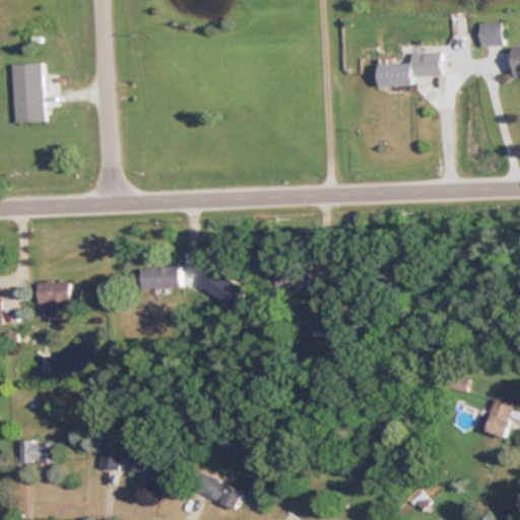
[(480,46),(504,45),(504,21),(480,22),(480,46)]
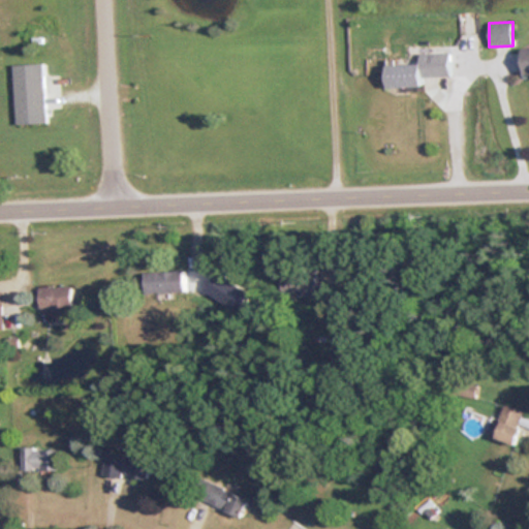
[(421,75),(450,75),(450,52),(419,53),(419,63),(385,64),(385,87),(421,86),(421,75)]
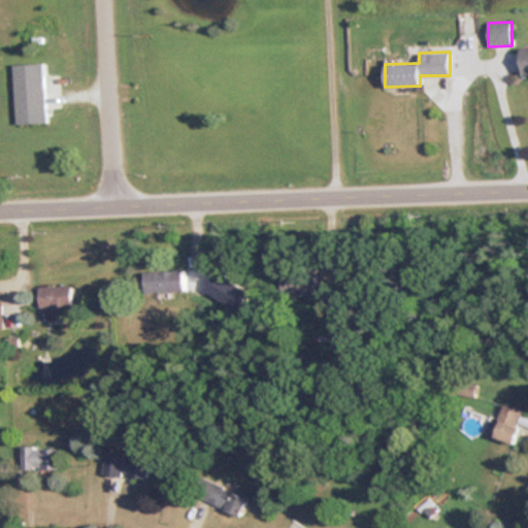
[(11,65),(14,125),(45,123),(42,63),(11,65)]
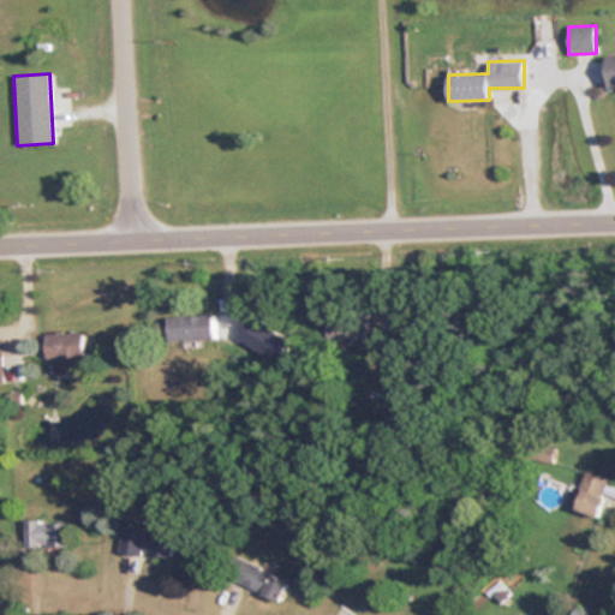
[(167,340),(215,339),(215,315),(167,316),(167,340)]
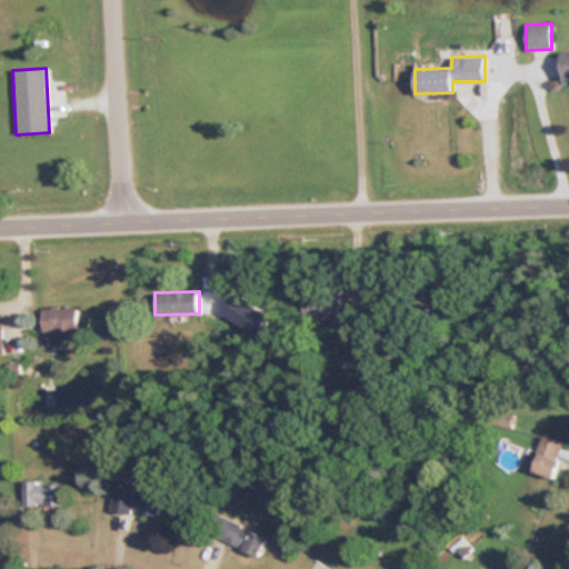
[(40,308),(40,332),(50,332),(50,346),(77,346),(77,308),(40,308)]
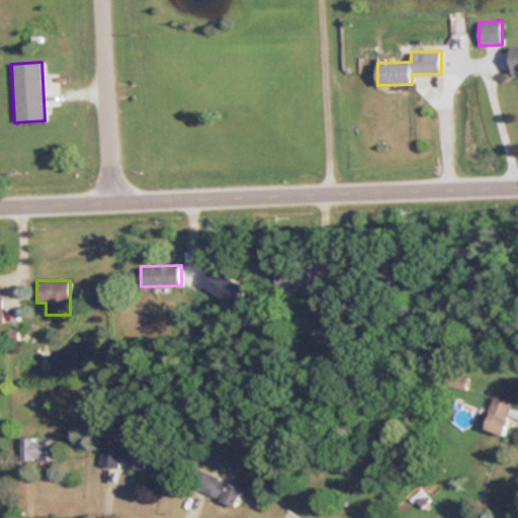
[(505,436),(513,403),(492,398),(483,430),(505,436)]
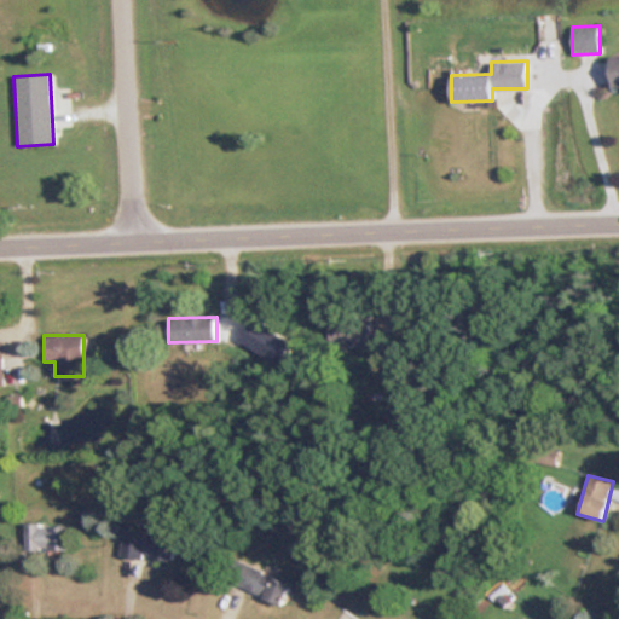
[(24,551),(64,551),(64,525),(24,525),(24,551)]
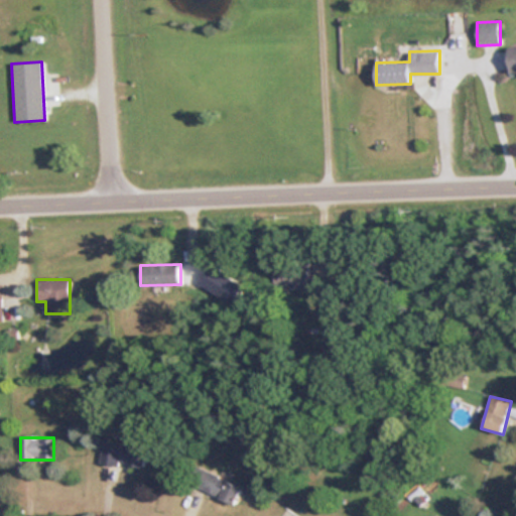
[(142,470),(146,448),(104,440),(100,463),(142,470)]
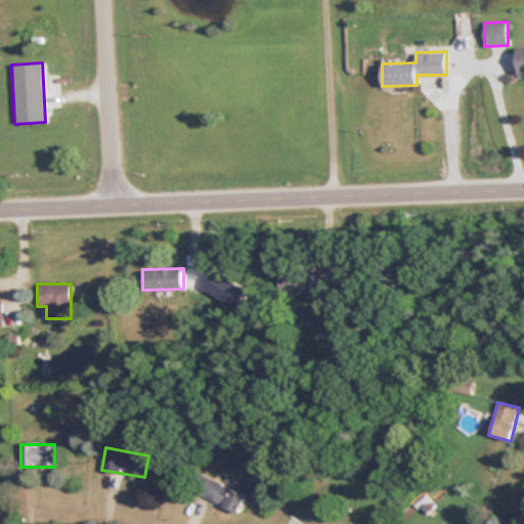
[(244,493),(204,478),(197,496),(236,512),(244,493)]
